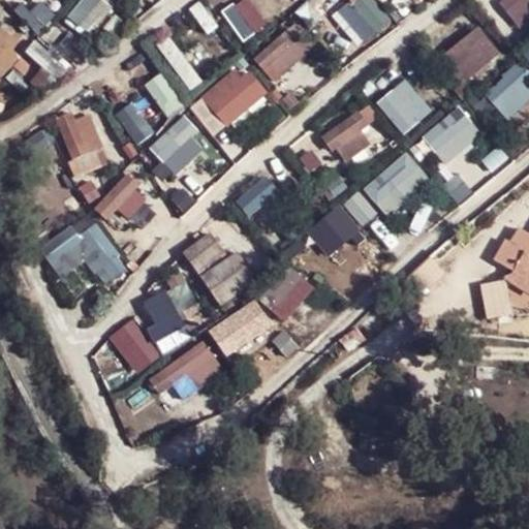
[(351,0),(338,11),(364,41),(393,18),(377,0),(351,0)]
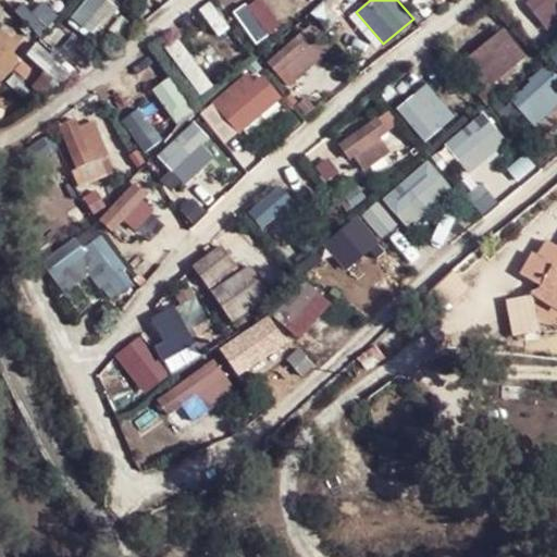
[(556,0),(522,0),(543,28),(556,19),(556,0)]
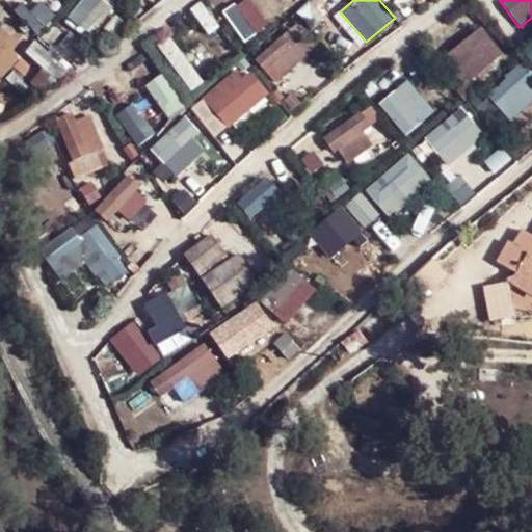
[(298,21),(249,57),(270,85),(319,49),(298,21)]
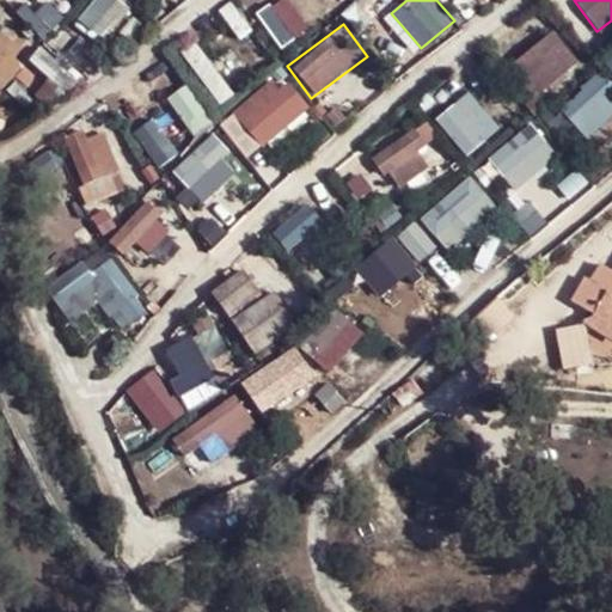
[(527,95),(576,65),(555,29),(506,60),(527,95)]
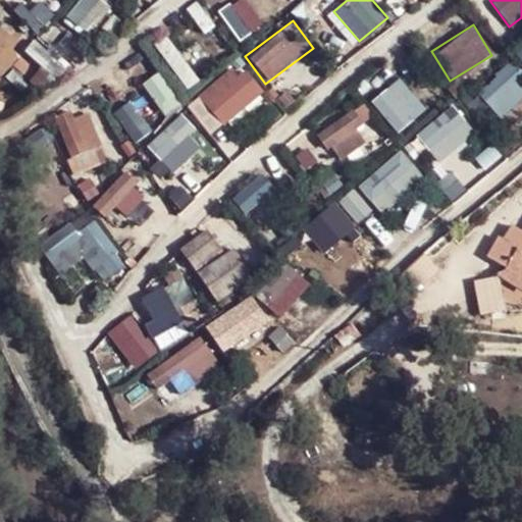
[(154,46),(188,87),(199,77),(165,36),(154,46)]
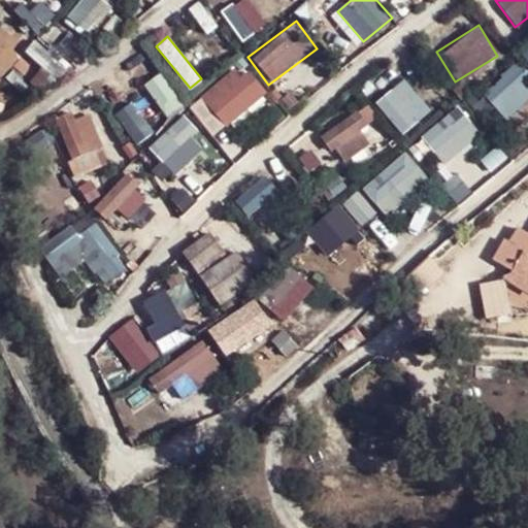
[(268,92),(244,64),(204,98),(228,126),(268,92)]
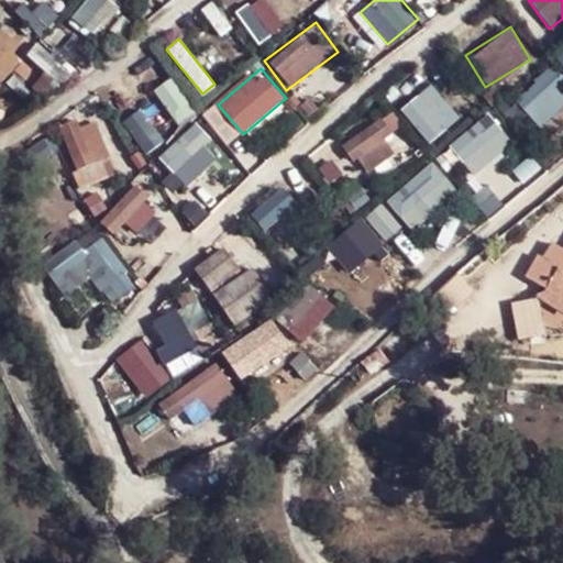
[(155,90),(173,118),(188,109),(170,80),(155,90)]
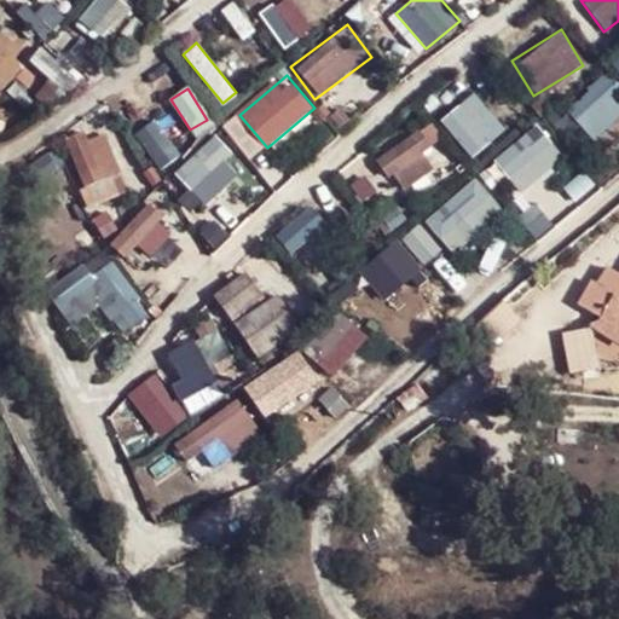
[(473,91),(439,120),(472,157),(505,128),(473,91)]
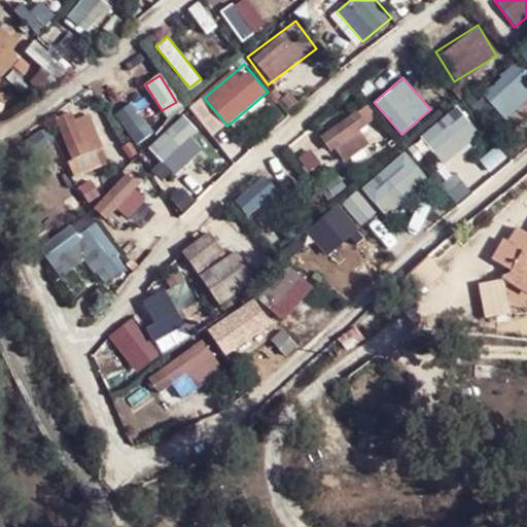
[(493,103),(501,114),(523,99),(515,86),(493,103)]
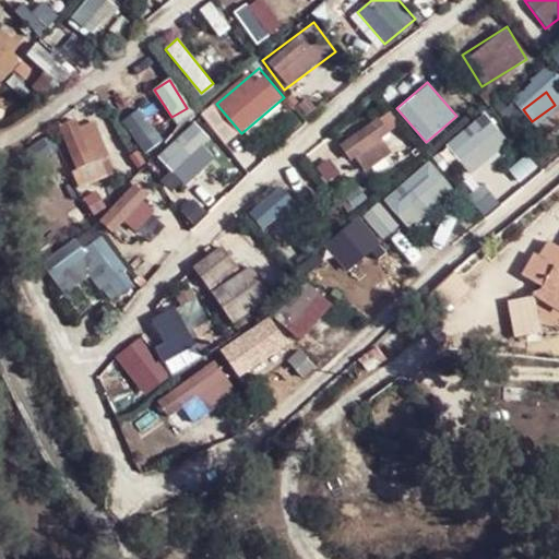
[(484,111),(445,145),(472,174),(510,140),(484,111)]
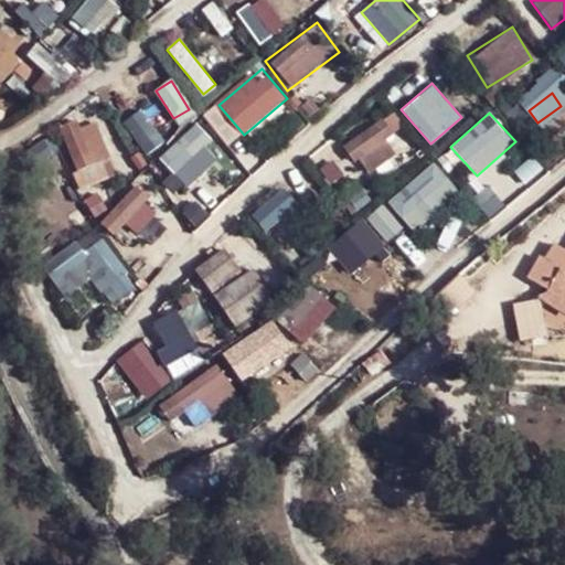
[(345,148),(371,176),(401,148),(376,120),(345,148)]
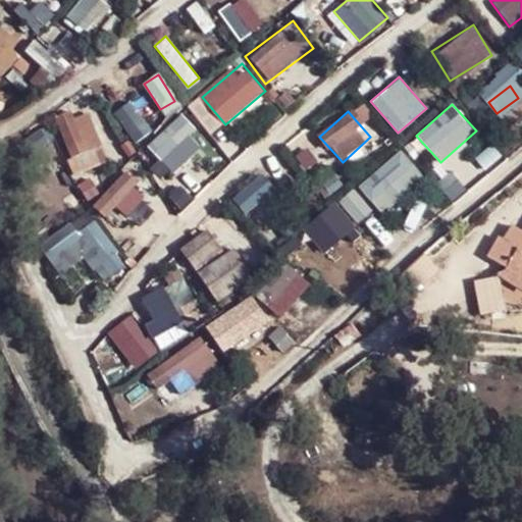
[(148,136),(171,170),(204,149),(180,114),(148,136)]
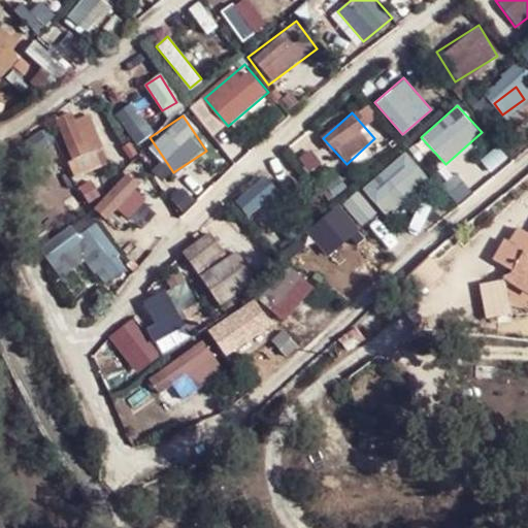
[(405,150),(361,189),(386,217),(430,177),(405,150)]
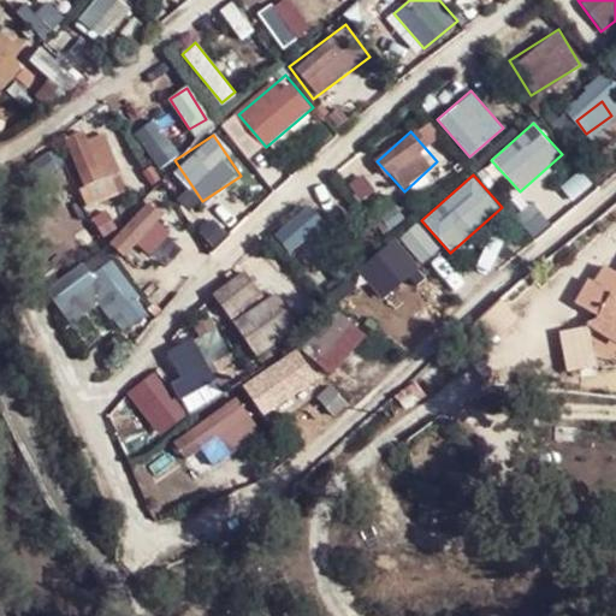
[(108,240),(135,267),(173,230),(147,202),(108,240)]
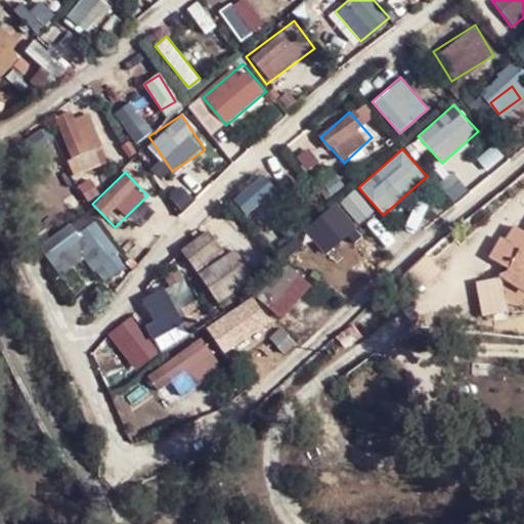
[(265,175),(237,201),(247,211),(275,184),(265,175)]
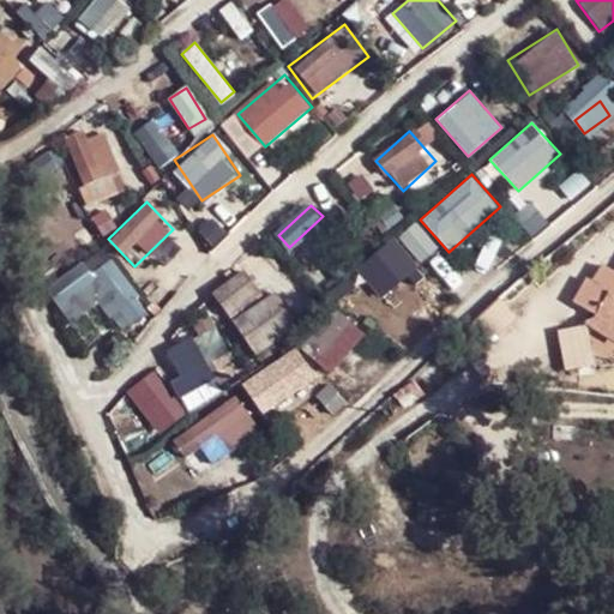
[(397,238),(421,264),(440,247),(416,221),(397,238)]
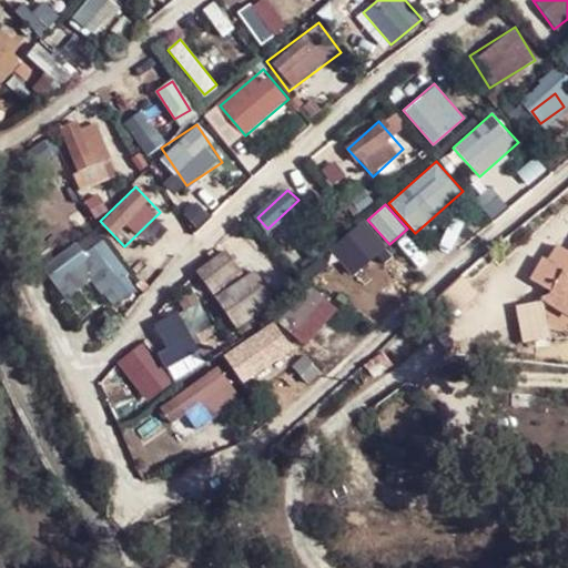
[(101,240),(84,254),(122,300),(139,285),(101,240)]
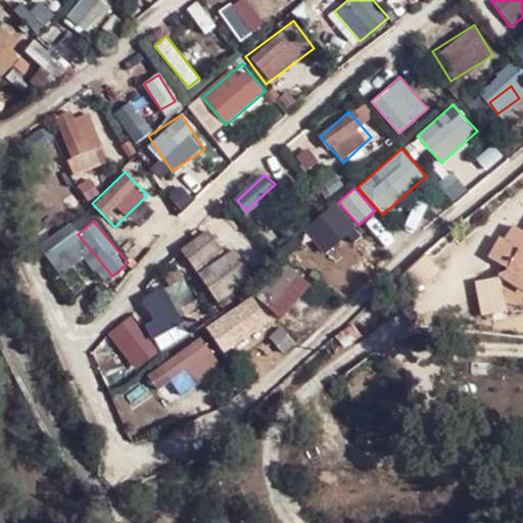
[(255,279),(237,246),(225,252),(211,229),(183,245),(215,302),(255,279)]
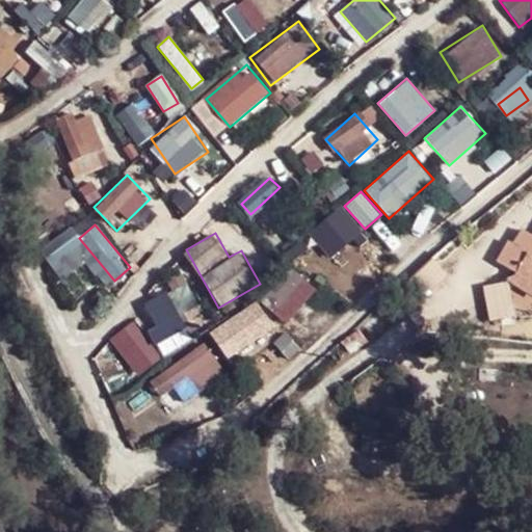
[(531,251),(515,280),(487,287),(496,325),(523,319),(524,301),(529,295),(531,297),(531,251)]
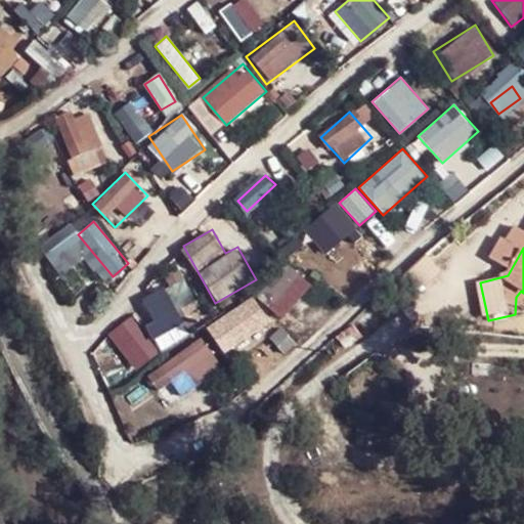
[(177,308),(194,301),(181,267),(164,274),(177,308)]
